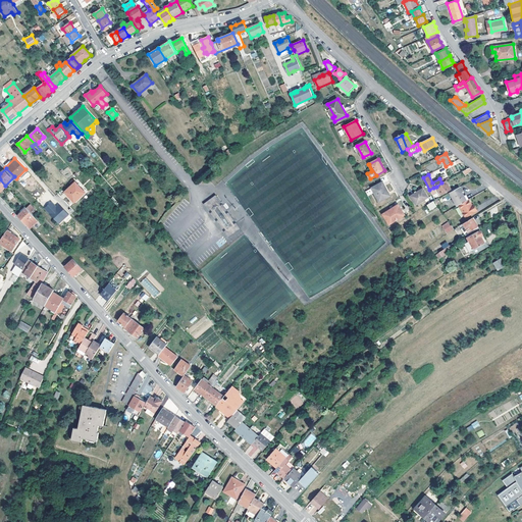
[(441,183),(436,187),(441,195),(451,190),(447,180),(441,183)]
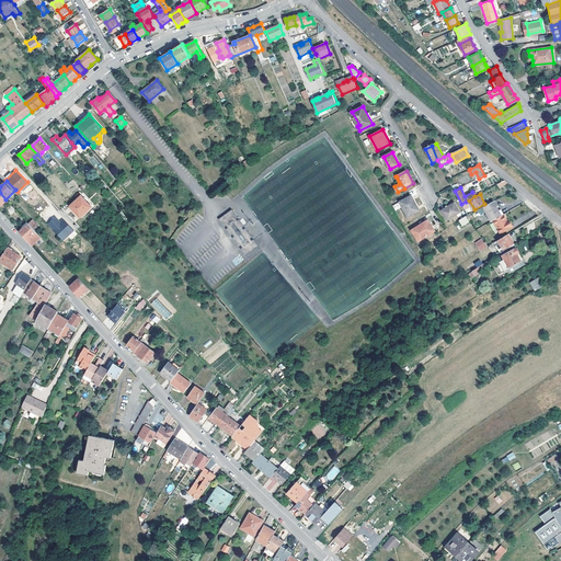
[(81,196),(70,206),(80,217),(91,207),(81,196)]
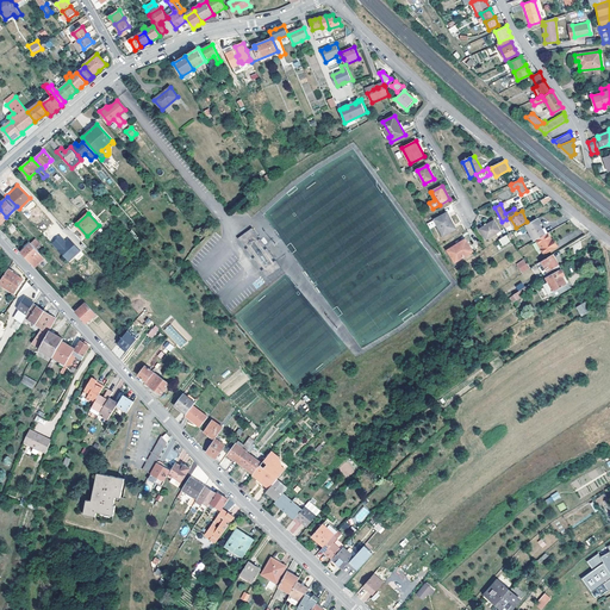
[(447,213),(435,219),(443,235),(455,228),(447,213)]
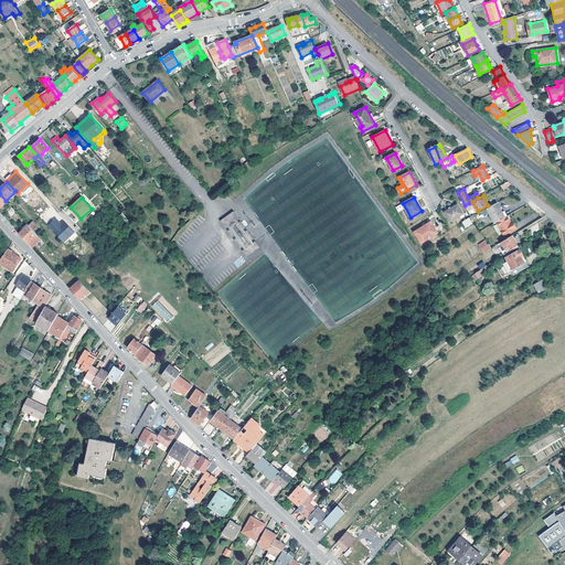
[(469,203),(465,205),(471,216),(476,214),(469,203)]
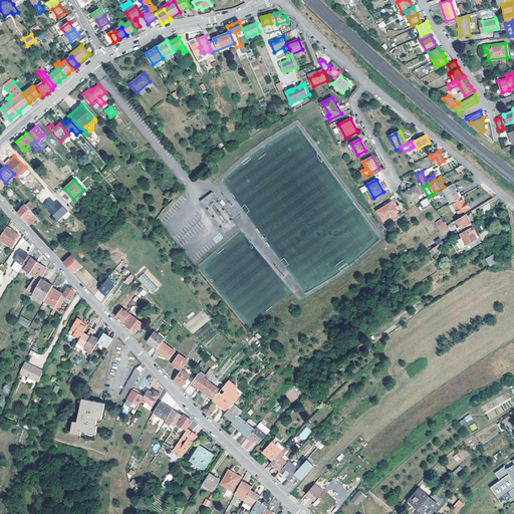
[(443,190),(446,196),(456,190),(453,185),(443,190)]
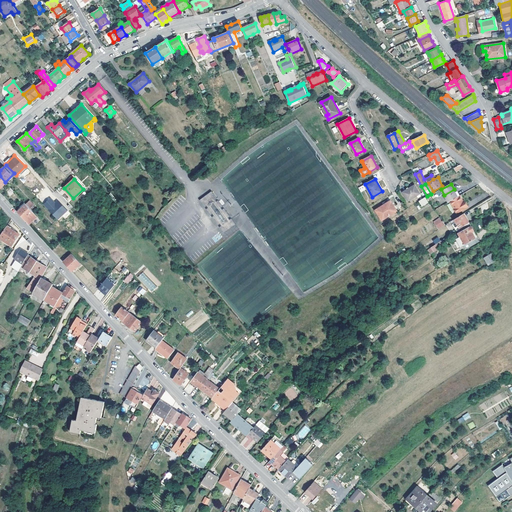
[(415,185),(403,192),(408,200),(419,193),(415,185)]
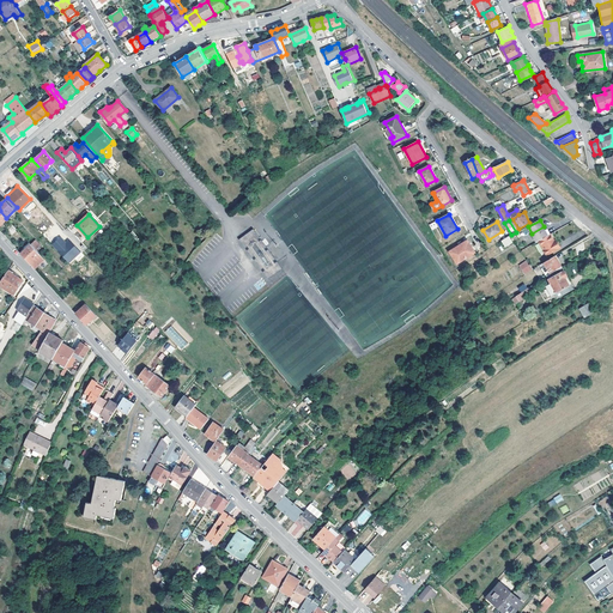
[(85,238),(87,237),(77,225),(74,228),(85,238)]
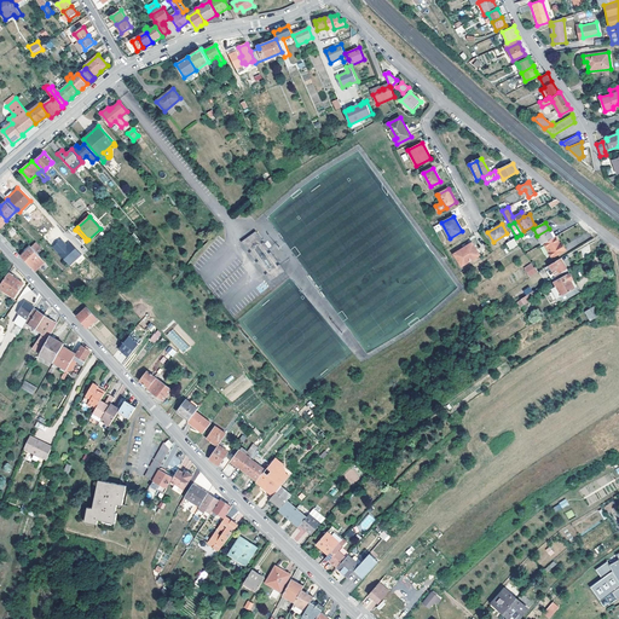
[(554,237),(549,229),(537,236),(542,244),(543,243),(554,237)]
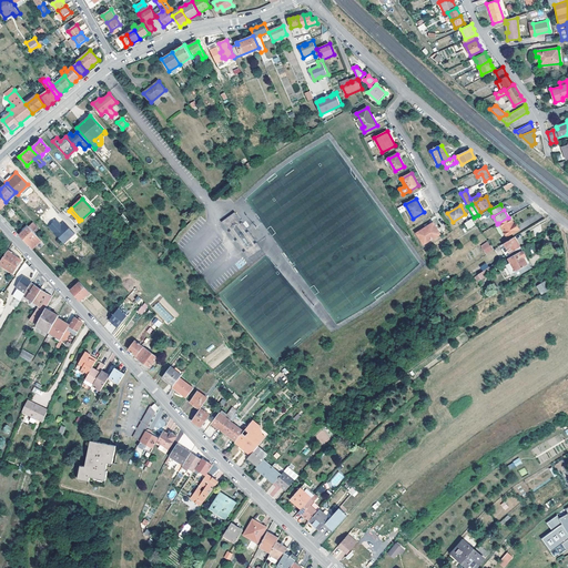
[(241,220),(234,212),(221,222),(227,230),(229,229),(231,231),(229,232),(234,239),(235,237),(237,239),(235,241),(242,250),(244,249),(245,250),(243,252),(249,259),(262,249),(256,241),(255,243),(253,241),(255,240),(249,231),(246,232),(245,230),(247,229),(242,222),(240,223),(239,221),(241,220)]
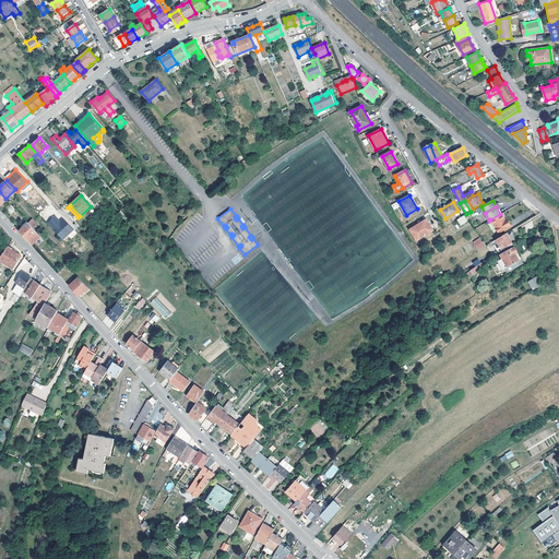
[(498,233),(509,226),(506,219),(501,213),(500,214),(490,219),(498,233)]
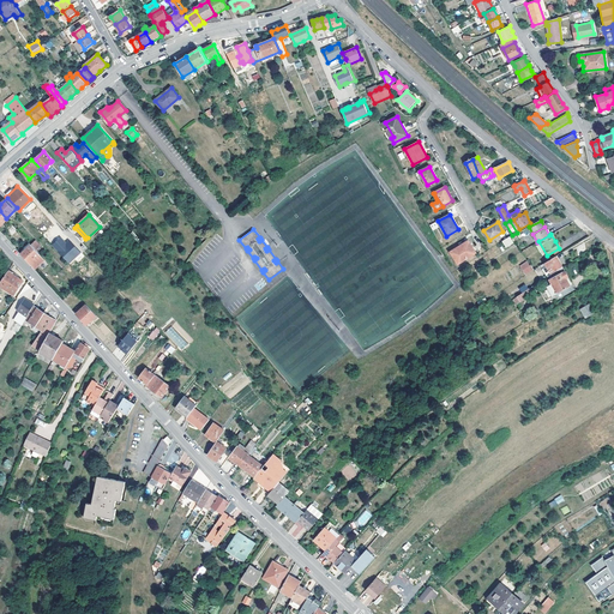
[(82,252),(68,240),(66,242),(60,236),(52,246),(70,264),(82,252)]
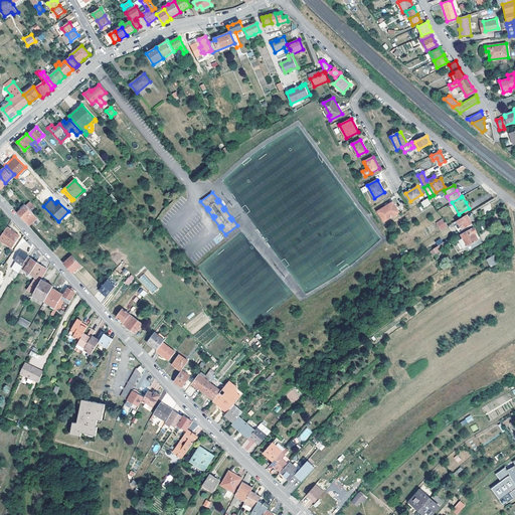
[(420,202),(423,208),(431,204),(427,198),(420,202)]
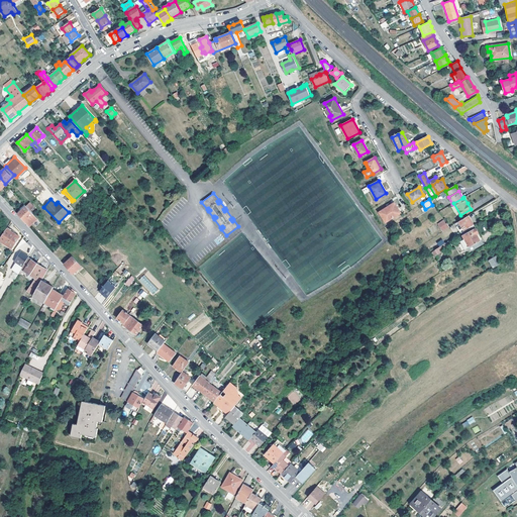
[(388,207),(380,212),(386,222),(401,212),(393,201),(387,205),(388,207)]
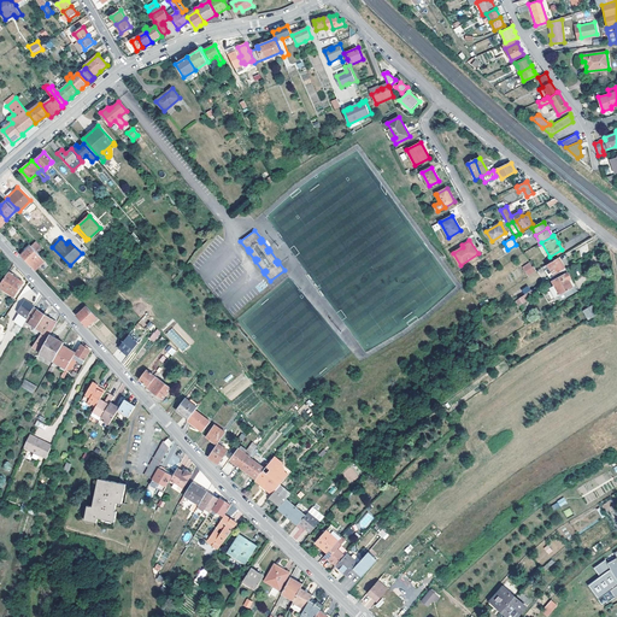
[(36,241),(31,246),(36,252),(41,247),(36,241)]
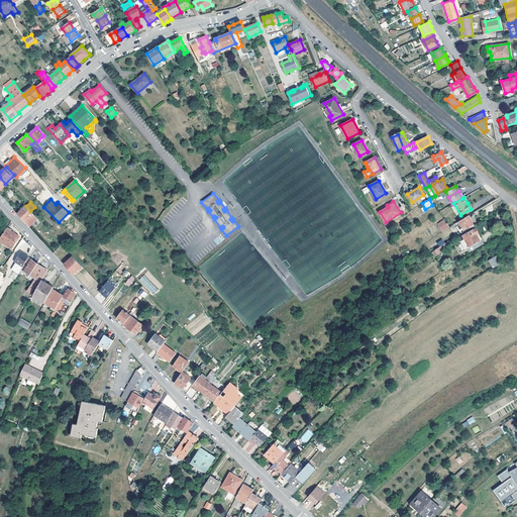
[(22,219),(29,226),(37,219),(30,211),(26,206),(18,214),(22,219)]
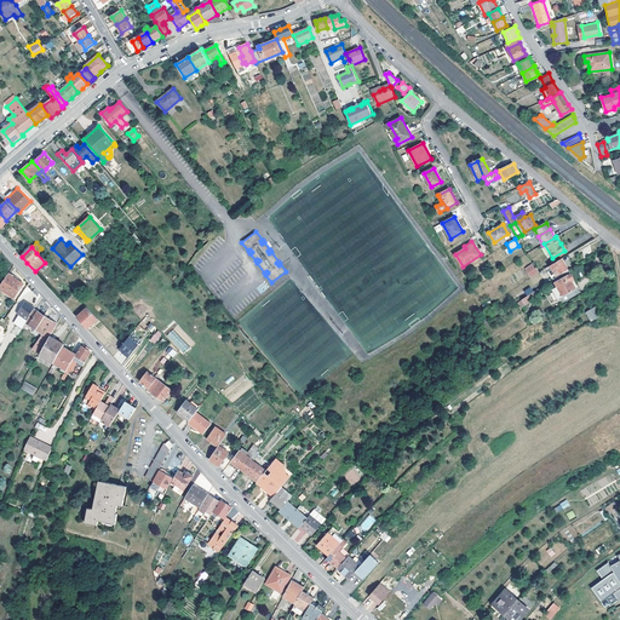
[(557,276),(568,269),(562,258),(550,265),(557,276)]
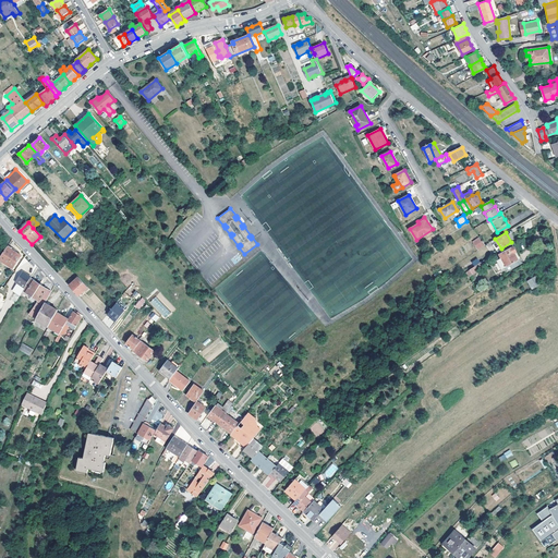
[(478,238),(473,242),(478,250),(485,245),(483,242),(482,242),(478,238)]
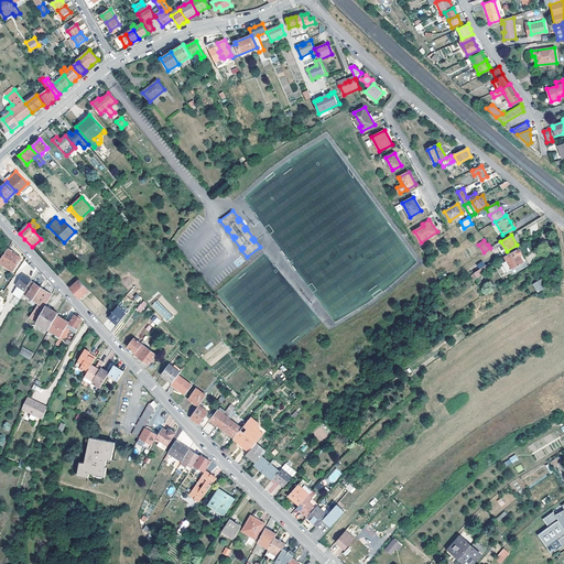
[(528,266),(525,261),(523,262),(520,256),(522,255),(519,248),(505,257),(507,261),(499,266),(503,273),(510,270),(512,274),(528,266)]
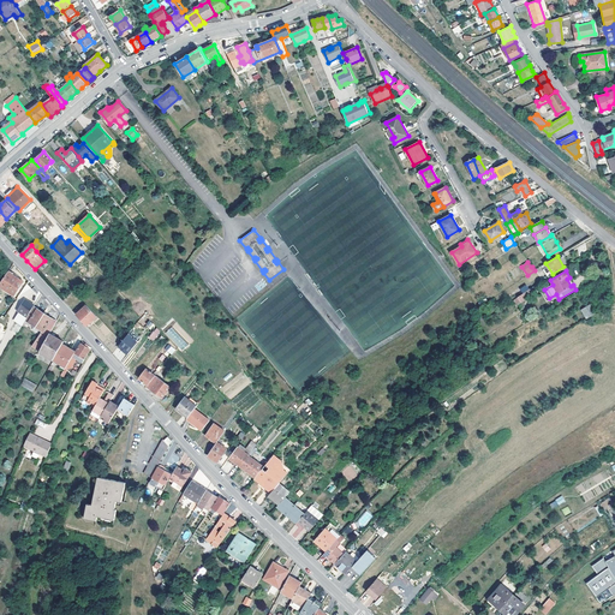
[(16,275),(15,274),(13,275),(9,272),(0,284),(0,286),(15,296),(23,282),(16,276),(16,275)]
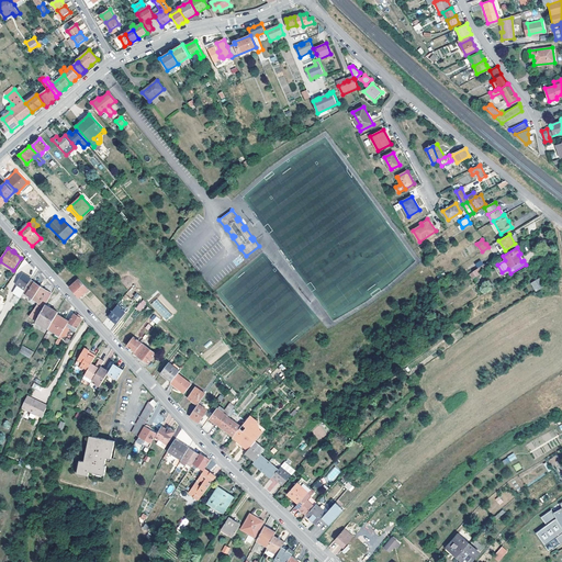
[(484,265),(479,268),(482,273),(487,269),(484,265)]
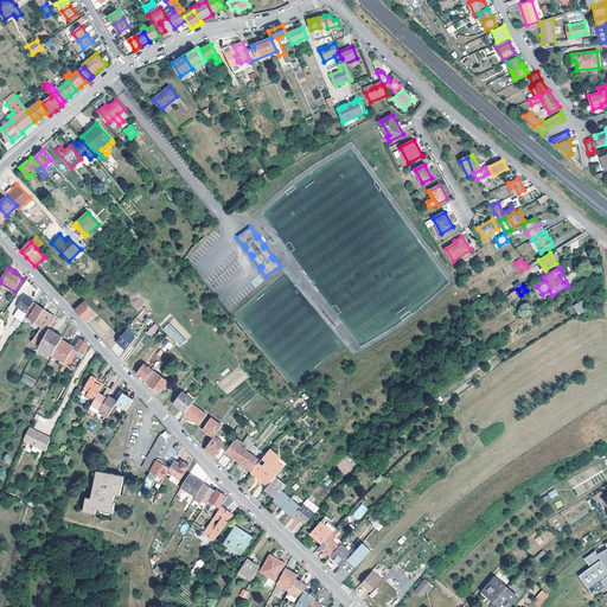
[(33,302),(34,301),(30,299),(23,311),(27,313),(33,302)]
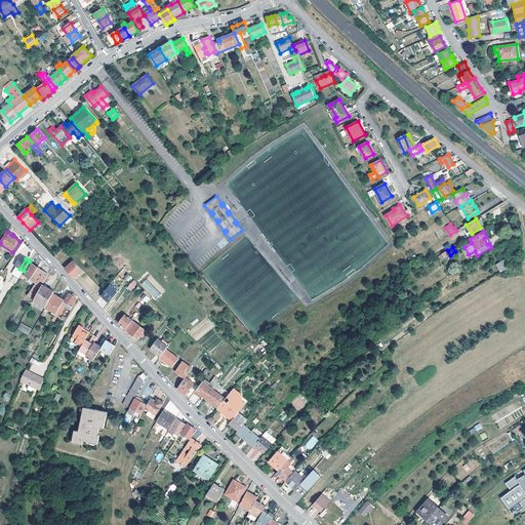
[(501,271),(510,266),(505,258),(496,263),(501,271)]
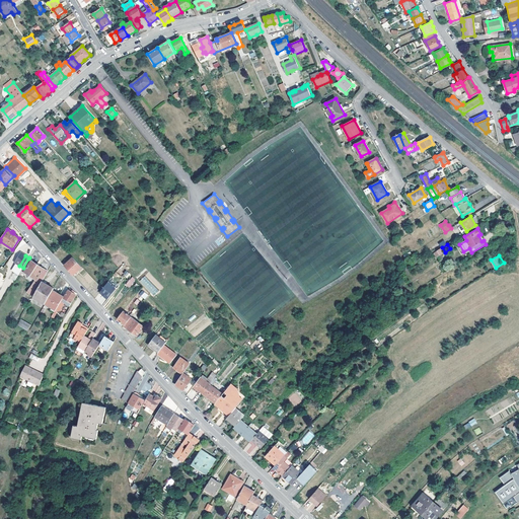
[(69,270),(73,275),(82,267),(73,257),(64,265),(69,270)]
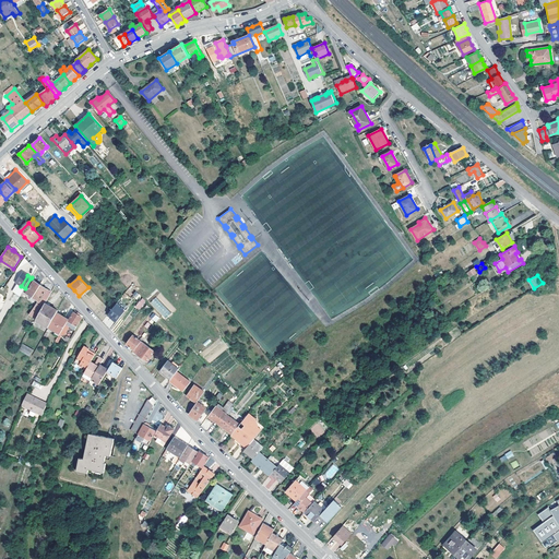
[(33,297),(36,299),(44,287),(31,278),(25,288),(24,290),(33,297)]
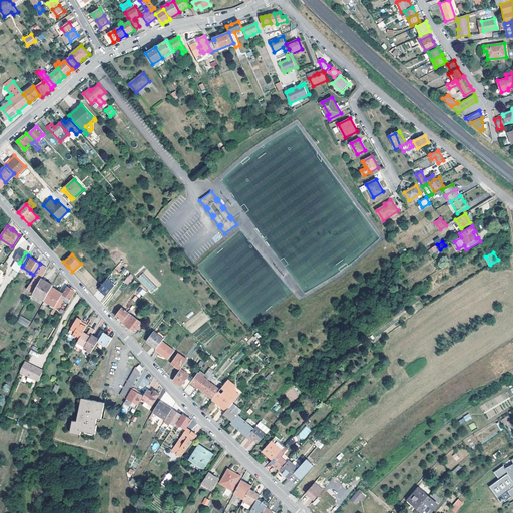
[(47,269),(40,264),(33,275),(37,277),(30,290),(33,293),(38,285),(41,278),(47,269)]
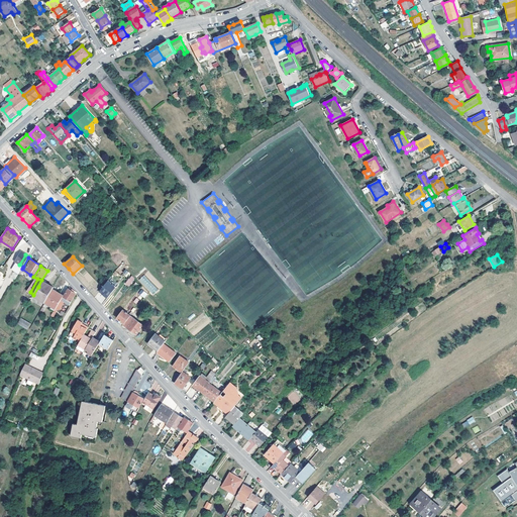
[(130,275),(125,284),(129,287),(134,278),(130,275)]
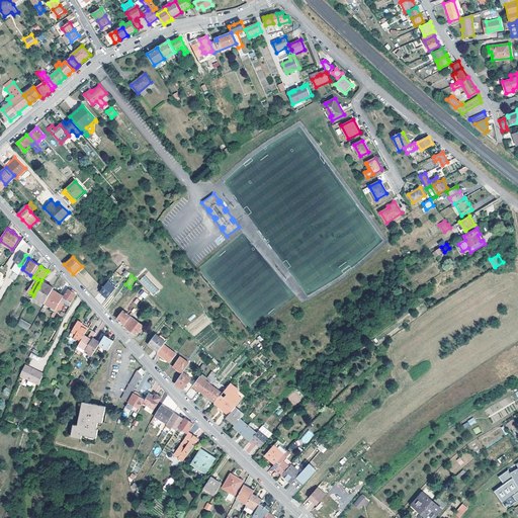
[(144,275),(139,281),(154,295),(159,289),(144,275)]
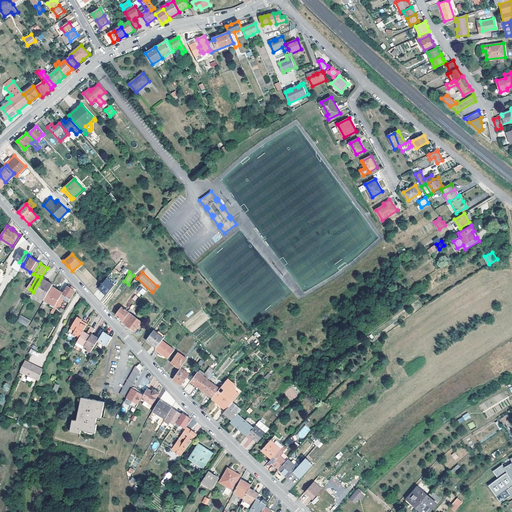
[(44,299),(52,287),(53,284),(41,277),(38,284),(33,292),(33,293),(44,299)]
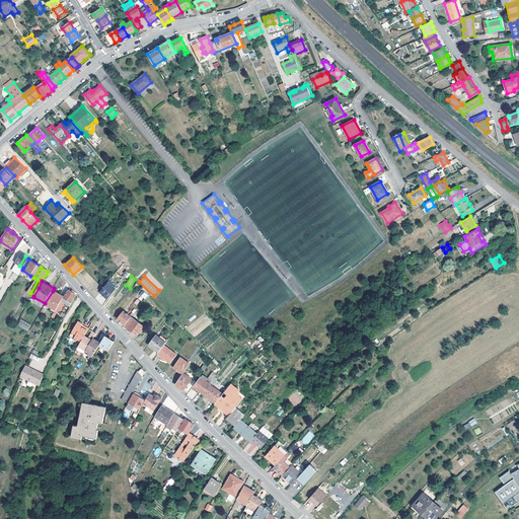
[(107,282),(99,292),(103,295),(104,293),(109,298),(117,289),(107,282)]
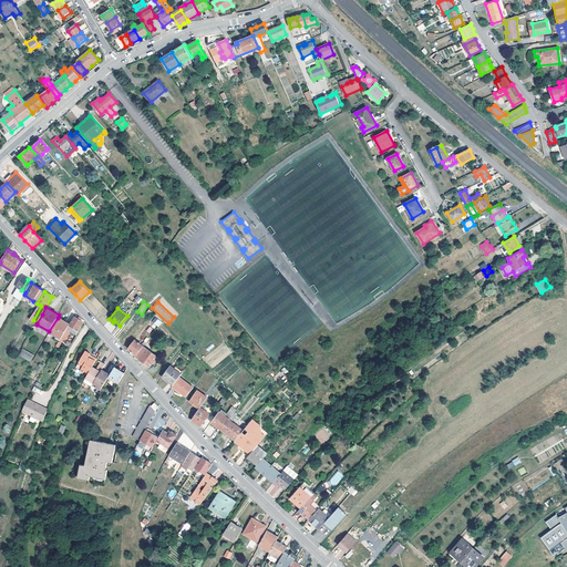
[(78,318),(74,317),(70,325),(70,326),(68,330),(71,331),(75,334),(83,322),(80,319),(80,318),(79,317),(78,318)]
